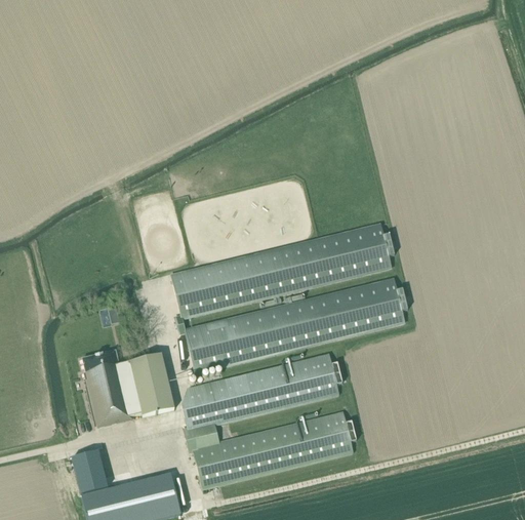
[(195,371),(342,336),(404,321),(401,310),(407,309),(402,287),(397,289),(394,277),(186,327),(183,316),(391,267),(389,254),(394,253),(390,233),(384,234),(380,223),(171,273),(180,314),(174,315),(178,332),(185,330),(195,371)]
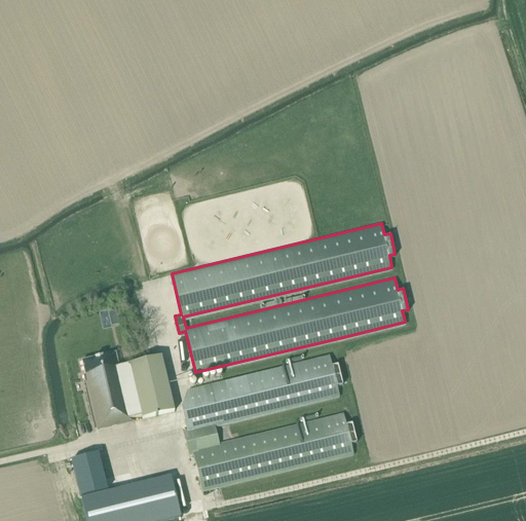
[(108,306),(111,323),(120,321),(116,304),(108,306)]
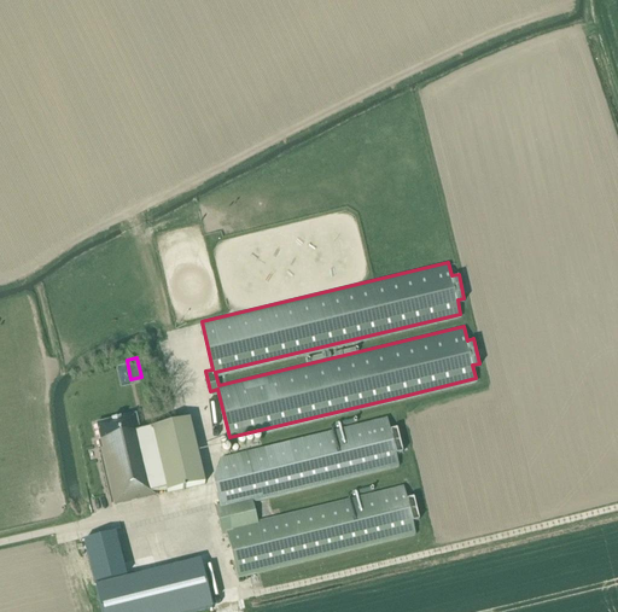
[(141,425),(139,415),(138,415),(135,409),(97,419),(100,435),(99,435),(100,442),(99,443),(112,500),(158,490),(157,487),(167,484),(168,488),(205,478),(190,414),(141,425)]
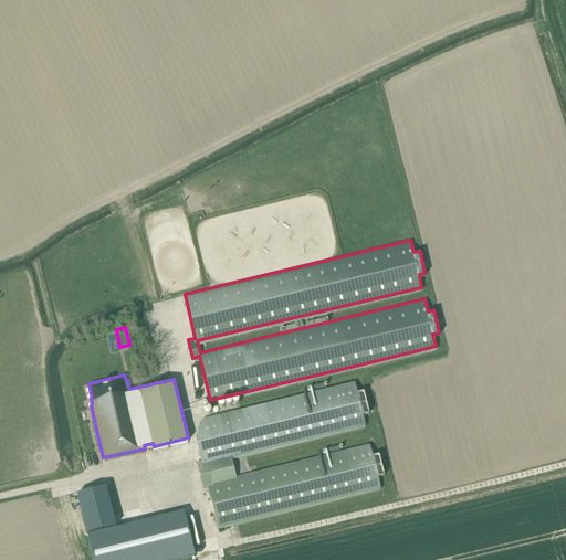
[(357,389),(354,378),(202,415),(196,433),(201,457),(197,458),(203,486),(208,485),(218,525),(380,485),(377,473),(384,472),(379,452),(373,453),(369,441),(237,473),(232,455),(365,422),(363,411),(369,409),(364,387),(357,389)]
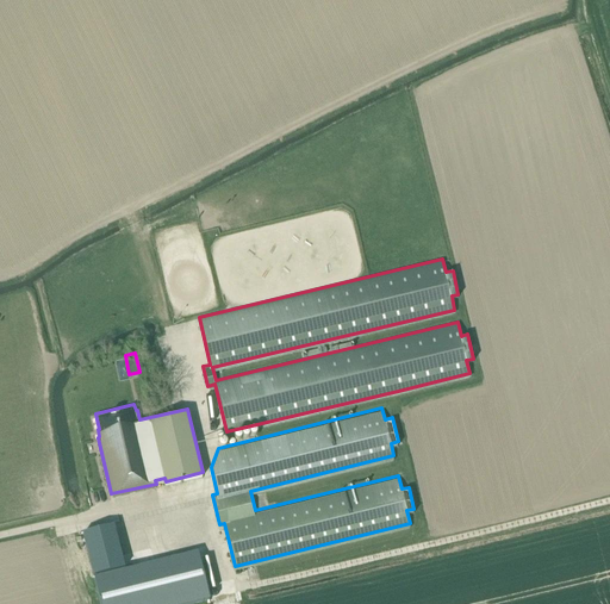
[(124,564),(113,522),(83,529),(94,572),(124,564)]
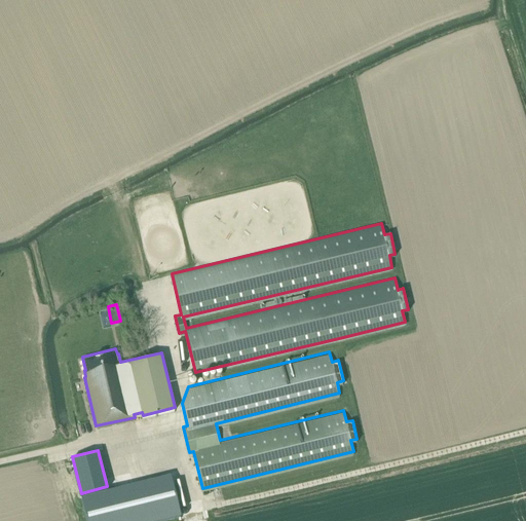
[(171,472),(81,494),(87,520),(148,520),(181,513),(171,472)]
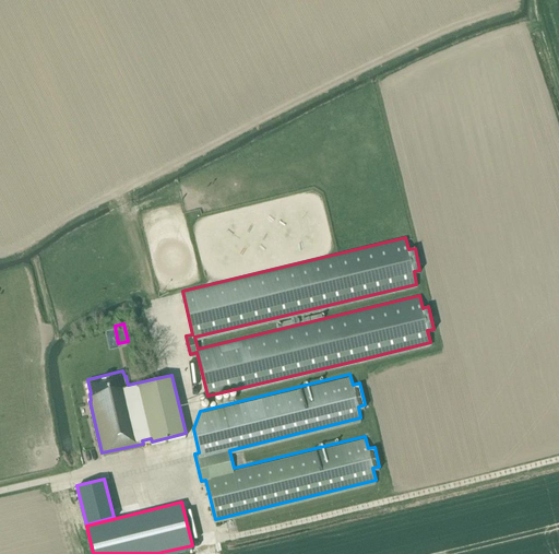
All buildings are outlined.
